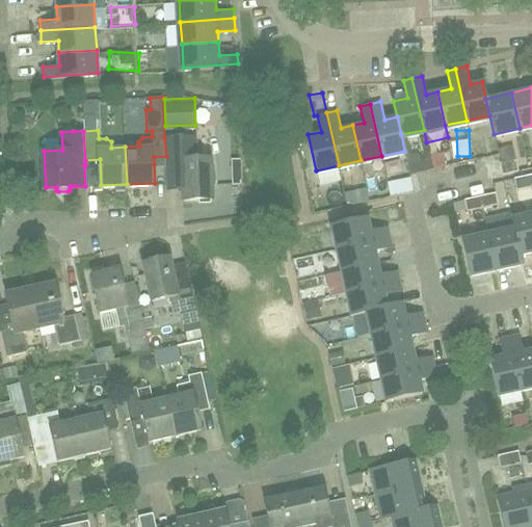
[(184,186),(184,198),(213,196),(211,157),(197,158),(196,135),(164,137),(166,156),(167,187),(184,186)]
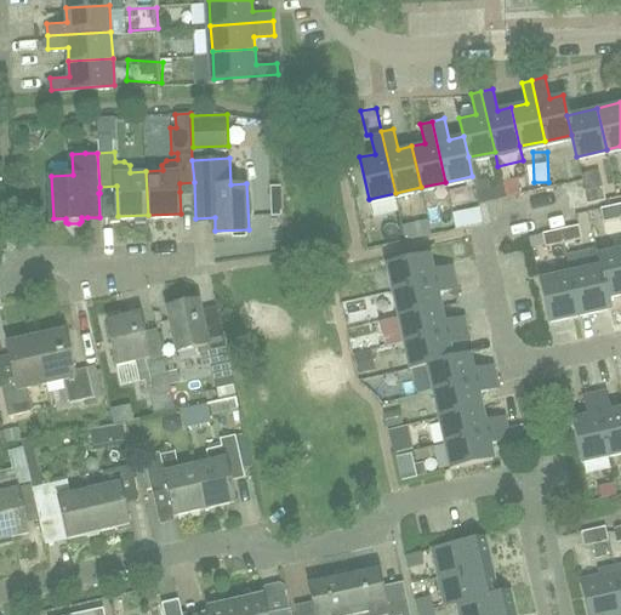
[(586,200),(604,195),(602,182),(582,187),(586,200)]
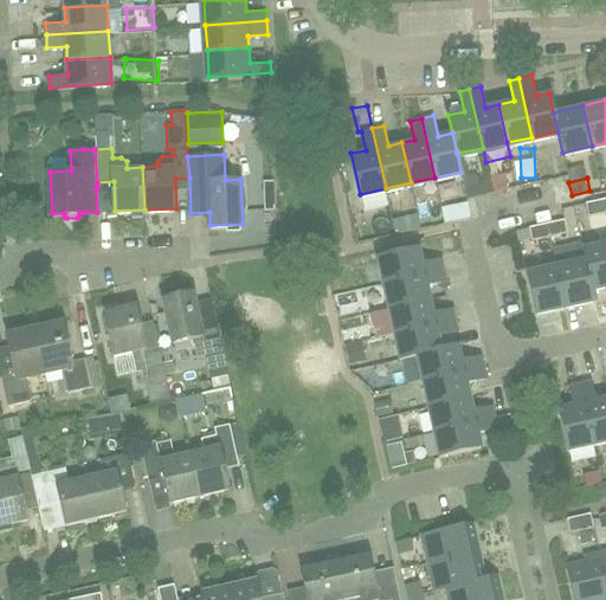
[(475,199),(496,191),(491,180),(471,187),(475,199)]
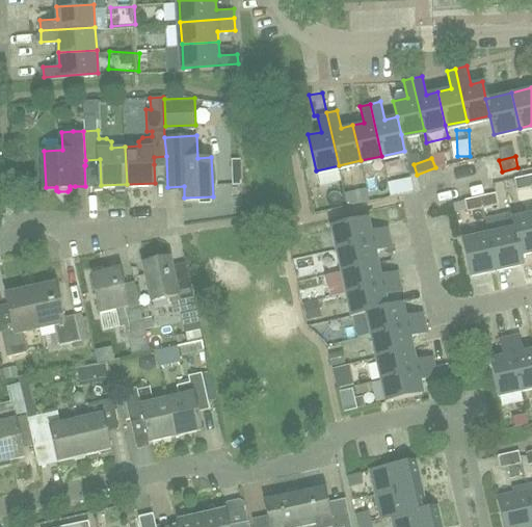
[(531,183),(529,172),(513,175),(516,186),(531,183)]
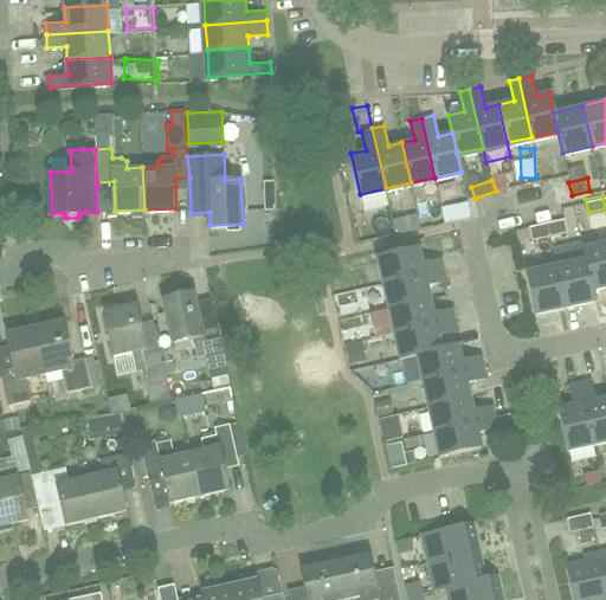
[(449,211),(426,212),(427,227),(450,225),(449,211)]
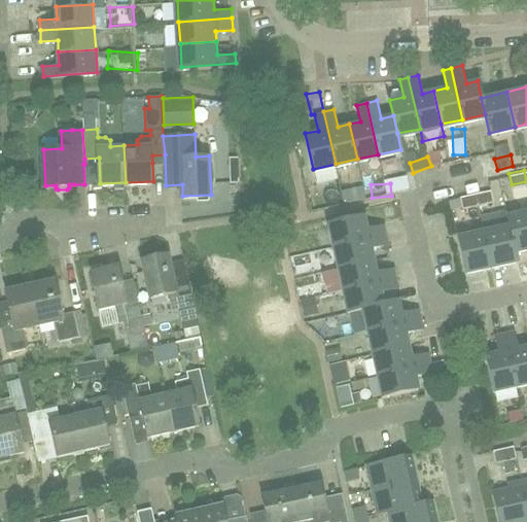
[(478,203),(493,200),(490,187),(475,190),(478,203)]
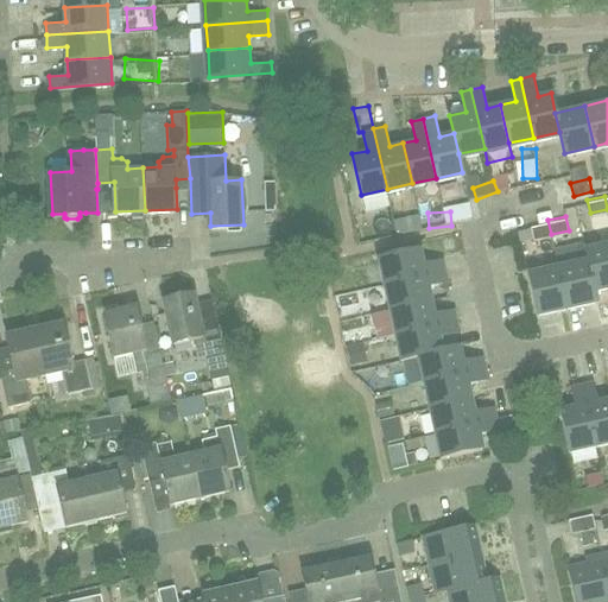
[(551,234),(548,220),(530,225),(533,238),(551,234)]
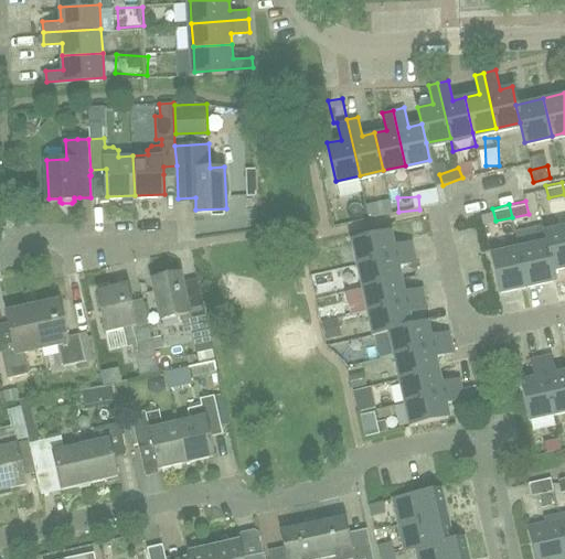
[(564,265),(564,224),(543,229),(552,268),(553,268),(564,265)]
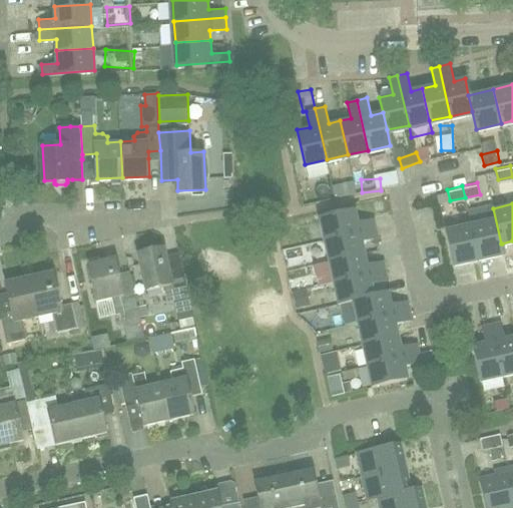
[(501,243),(493,208),(492,206),(468,211),(479,259),(504,252),(502,243),(501,243)]
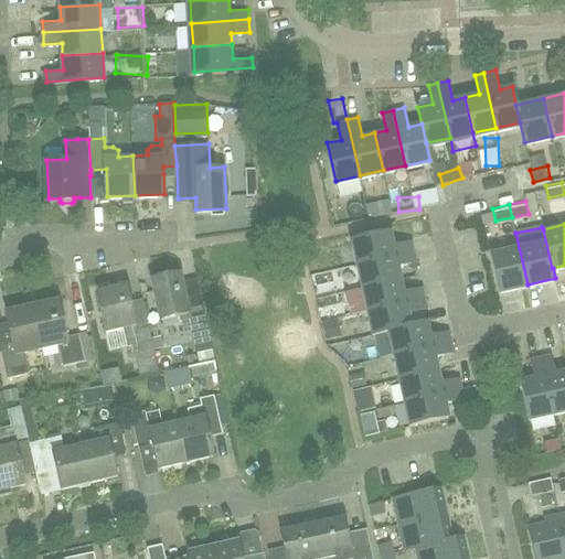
[(358,261),(412,249),(409,239),(392,243),(388,228),(352,237),(358,261)]
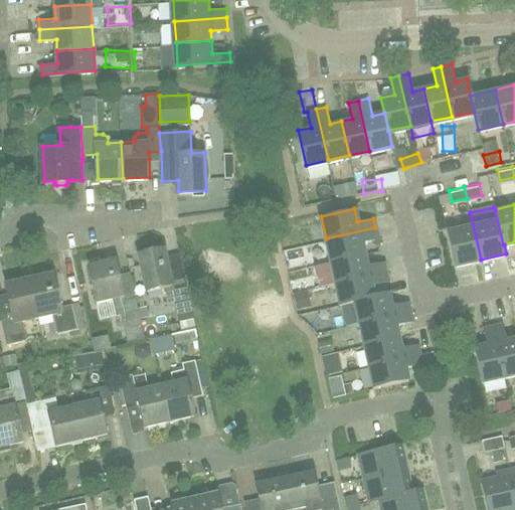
[(481,260),(470,212),(445,218),(448,229),(447,229),(455,265),(481,260)]
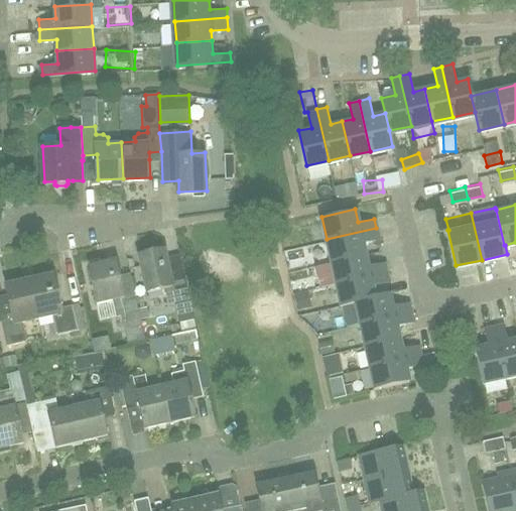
[(376,228),(327,239),(331,260),(364,253),(362,242),(379,238),(376,228)]
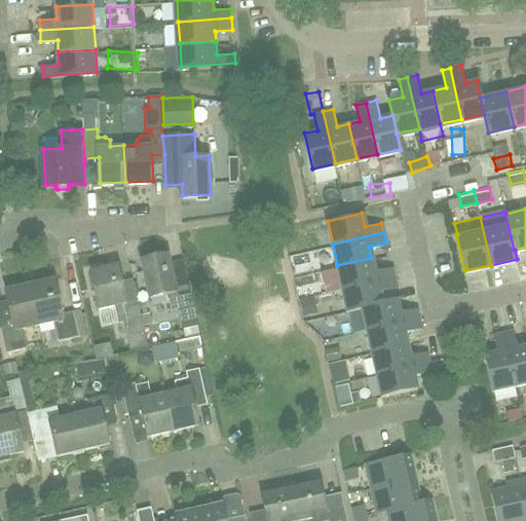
[(174,309),(195,304),(189,273),(175,276),(170,252),(142,259),(151,296),(170,292),(174,309)]
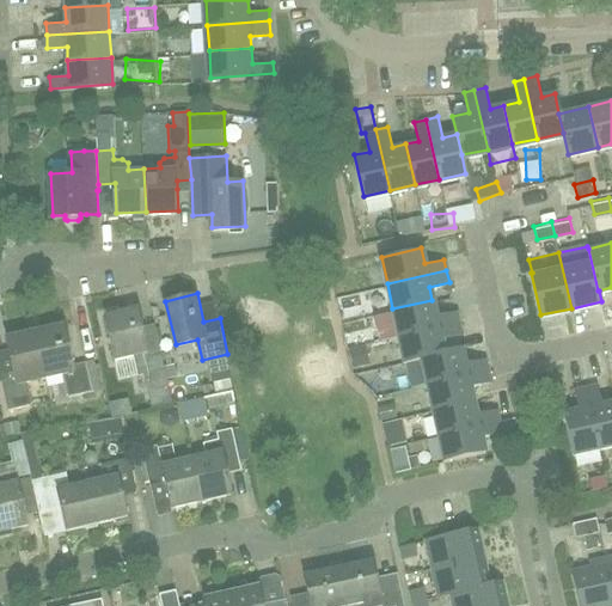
[(432,300),(392,308),(398,334),(457,320),(454,310),(435,314),(432,300)]
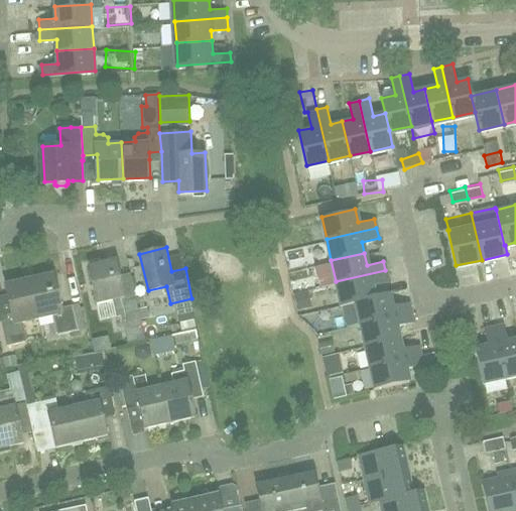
[(132,327),(144,324),(137,296),(125,298),(116,258),(90,265),(98,300),(113,297),(117,314),(129,311),(132,327)]
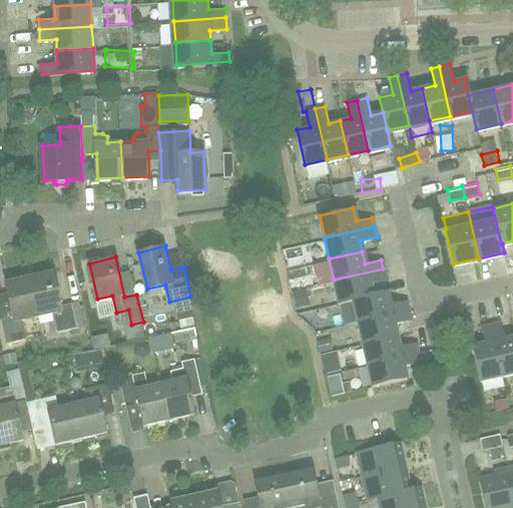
[(383,269),(334,280),(339,301),(353,298),(387,291),(372,294),(370,283),(385,279),(383,269)]
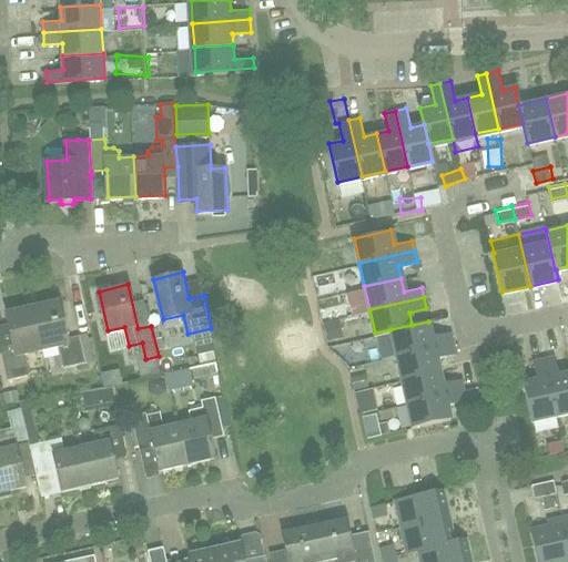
[(64,366),(87,360),(80,333),(68,336),(59,298),(33,304),(43,348),(60,345),(64,366)]
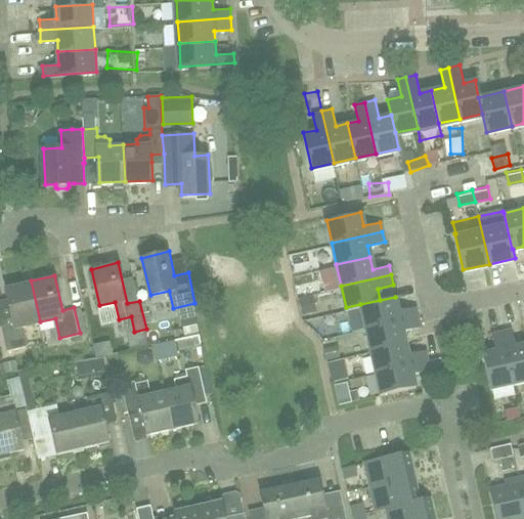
[(40,321),(31,280),(7,287),(14,320),(2,323),(8,349),(29,345),(25,326),(40,321)]
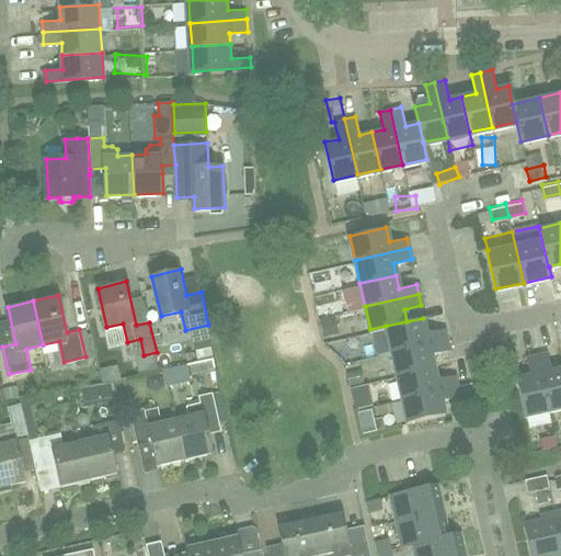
[(423,318),(386,326),(391,350),(446,338),(444,328),(426,331),(423,318)]
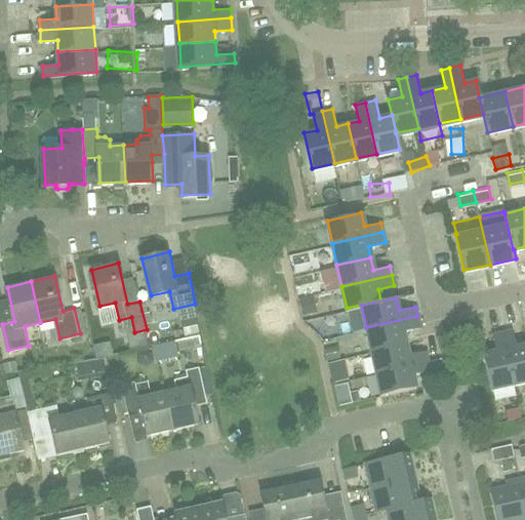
[(417,316),(366,327),(371,349),(405,342),(403,330),(420,326),(417,316)]
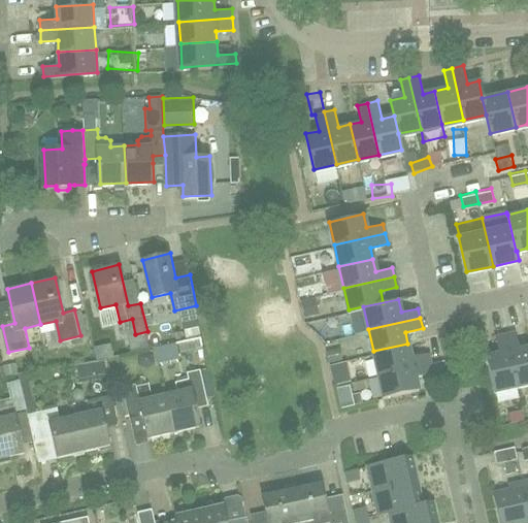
[(527,382),(527,345),(519,348),(515,331),(504,333),(516,385),(527,382)]
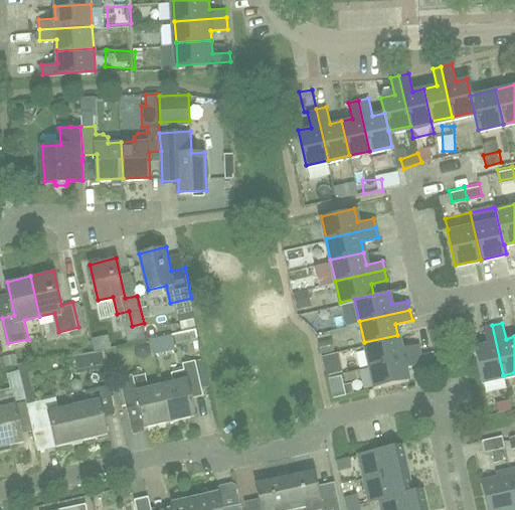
[(503,375),(492,325),(483,327),(486,343),(474,346),(482,380),(503,375)]
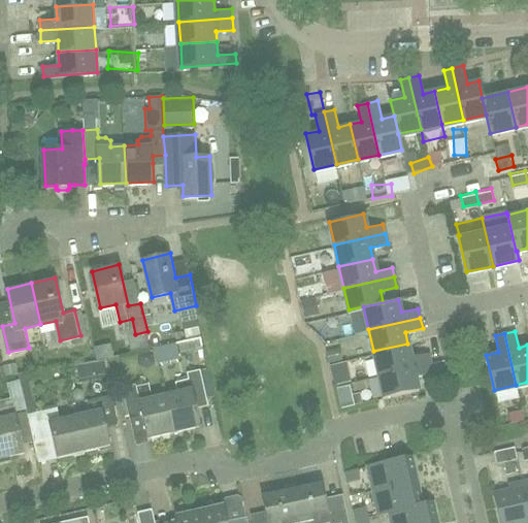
[(184,341),(158,344),(160,364),(186,362),(184,341)]
